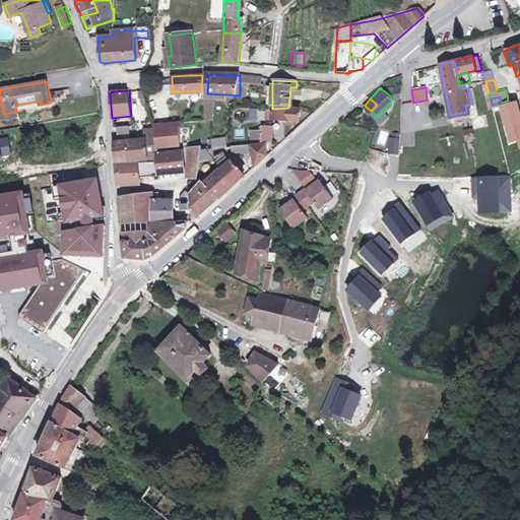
[(519,148),(519,109),(517,100),(498,106),(509,144),(516,142),(518,149),(519,148)]
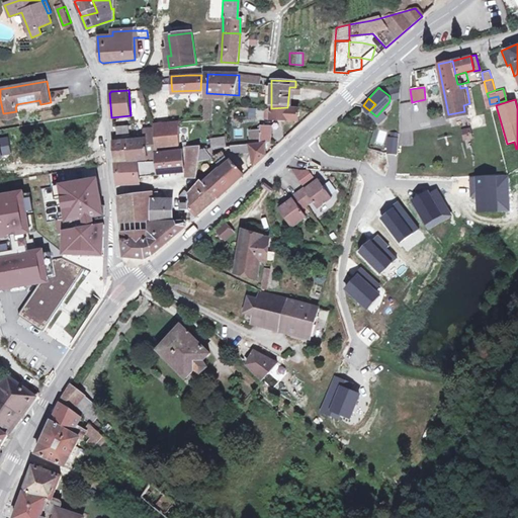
[(264,120),(265,120),(297,119),(296,107),(287,107),(271,108),(271,110),(264,110),(264,120)]
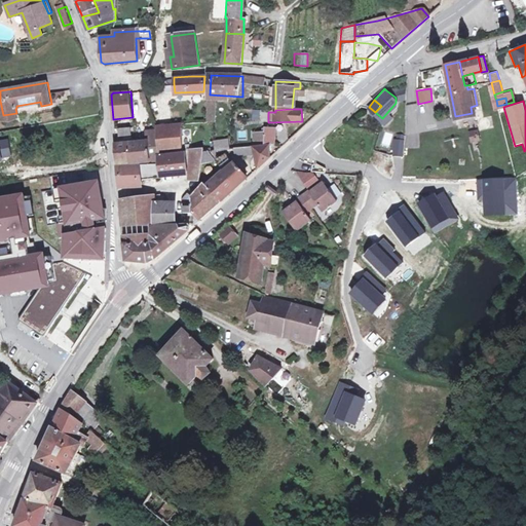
[(392,115),(388,111),(382,118),(386,122),(392,115)]
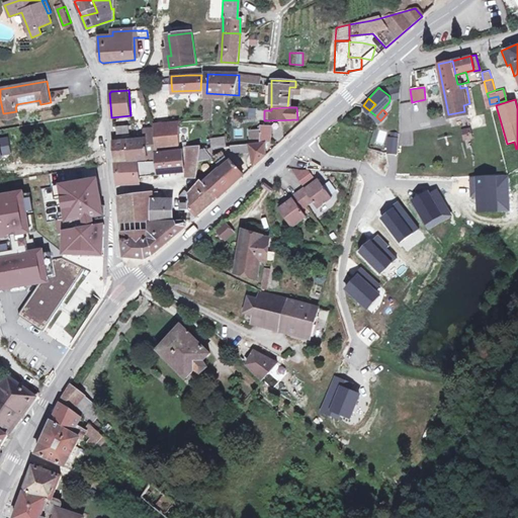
[(261,139),(260,141),(264,141),(270,141),(270,123),(261,122),(261,126),(261,130),(253,130),(249,130),(249,139),(261,139)]
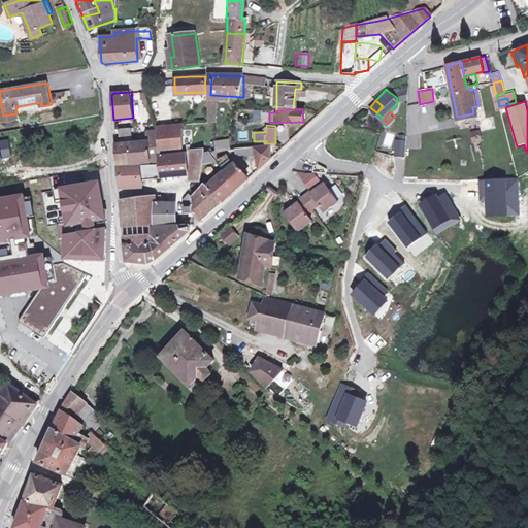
[(120,136),(132,135),(131,131),(135,131),(134,126),(119,128),(120,136)]
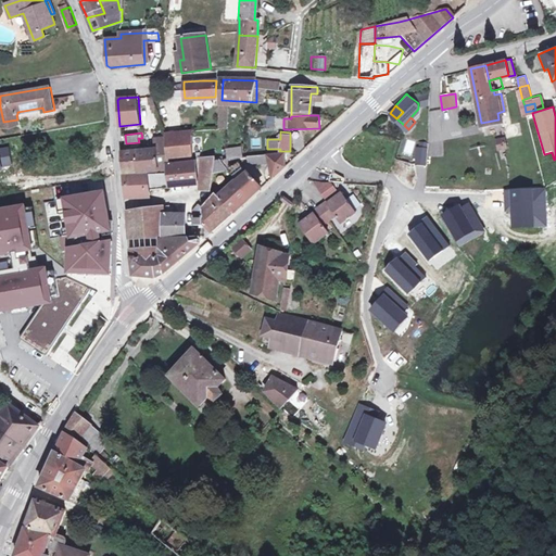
[(193,135),(174,136),(175,155),(194,153),(193,137),(193,135)]
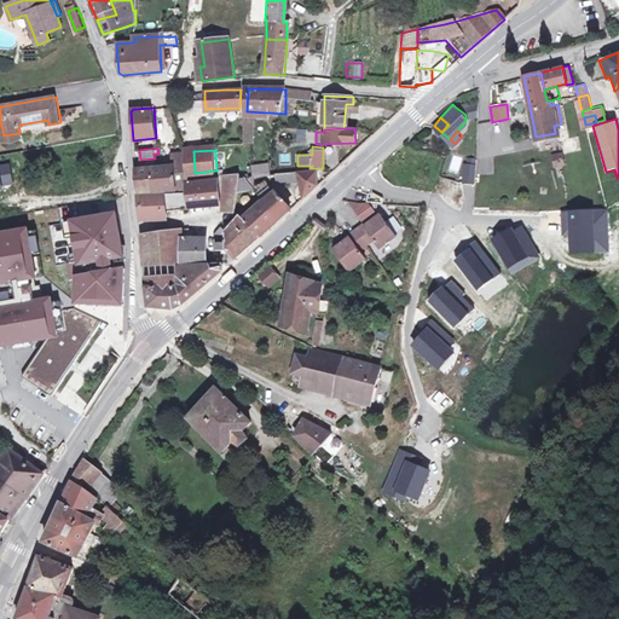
[(175,166),(160,167),(154,167),(155,190),(185,187),(186,187),(186,181),(191,180),(191,173),(195,173),(194,151),(187,151),(187,152),(174,154),(175,166)]
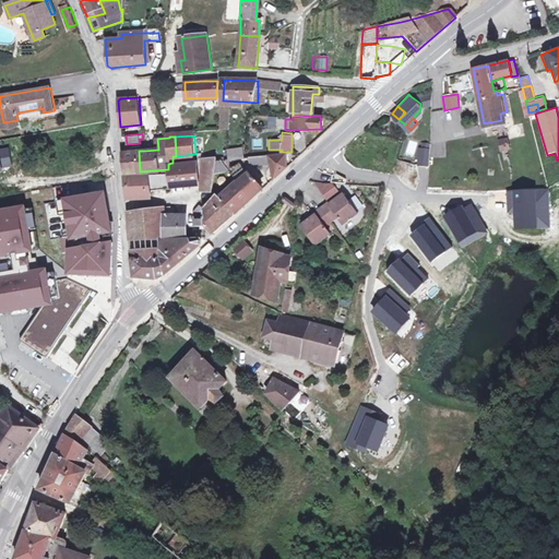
[(203,137),(194,138),(195,154),(204,153),(203,137)]
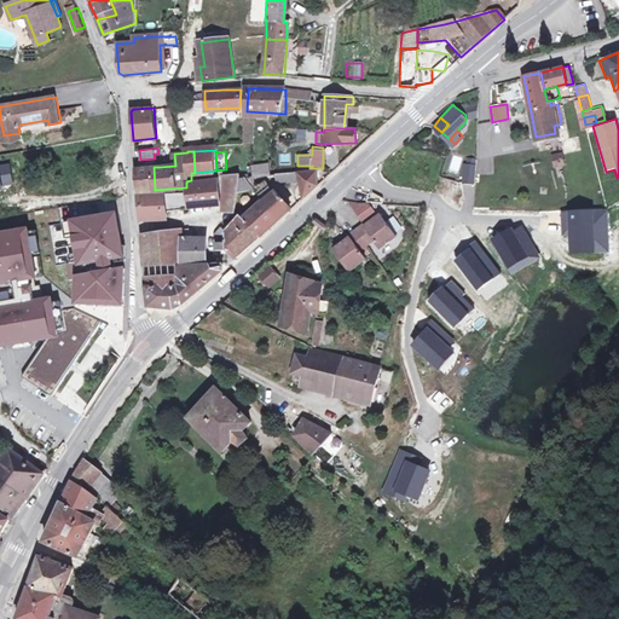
[(566,165),(561,152),(550,156),(555,169),(566,165)]
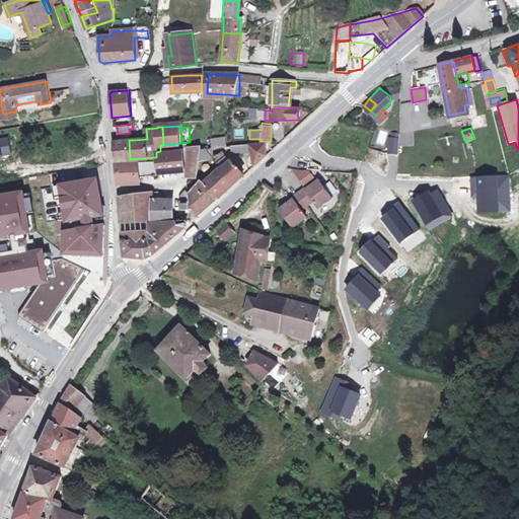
[(388,151),(396,152),(398,132),(392,132),(391,136),(390,135),(388,151)]
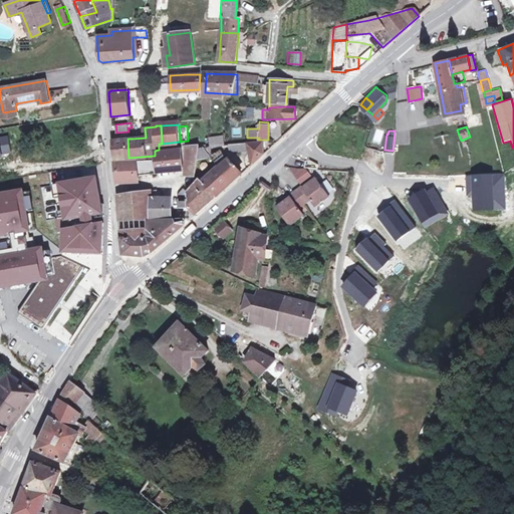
[(114,159),(129,158),(127,139),(112,140),(114,159)]
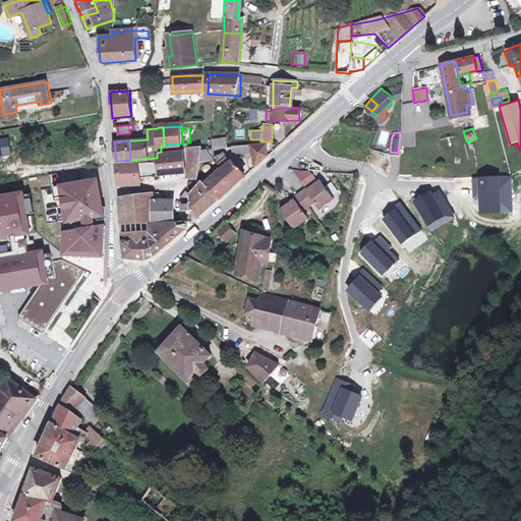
[(266,142),(242,145),(247,153),(254,166),(267,156),(266,142)]
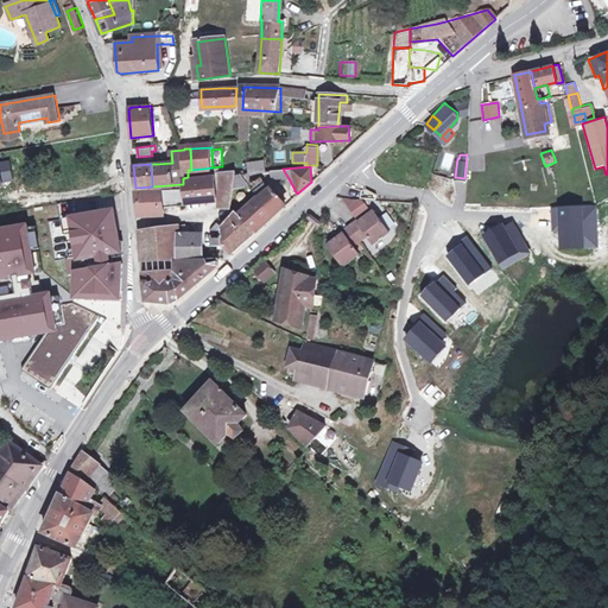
[(283,169),(270,170),(276,178),(289,178),(283,169)]
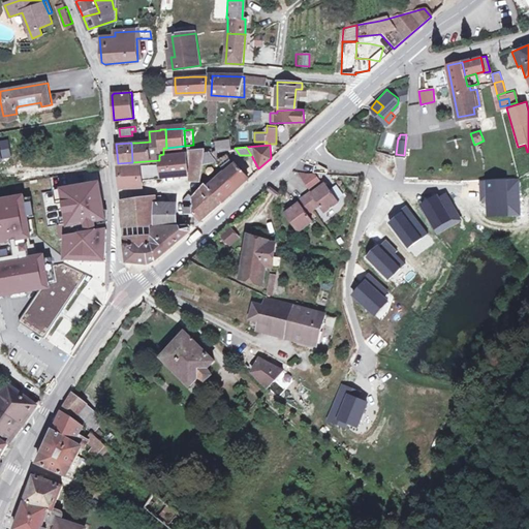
[(207,151),(205,165),(216,159),(211,150),(207,151)]
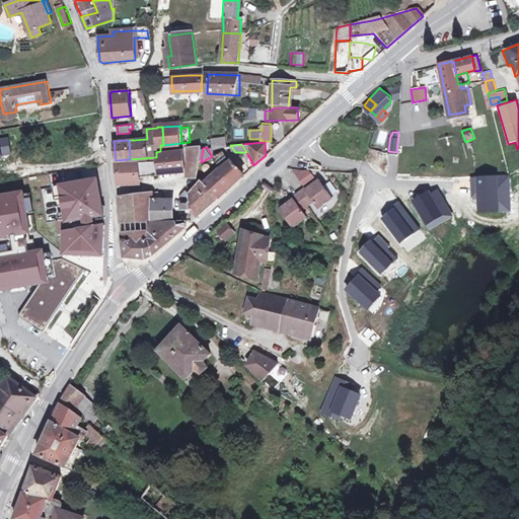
[(201,166),(201,162),(203,148),(193,149),(190,168),(189,177),(198,178),(200,167),(201,166)]
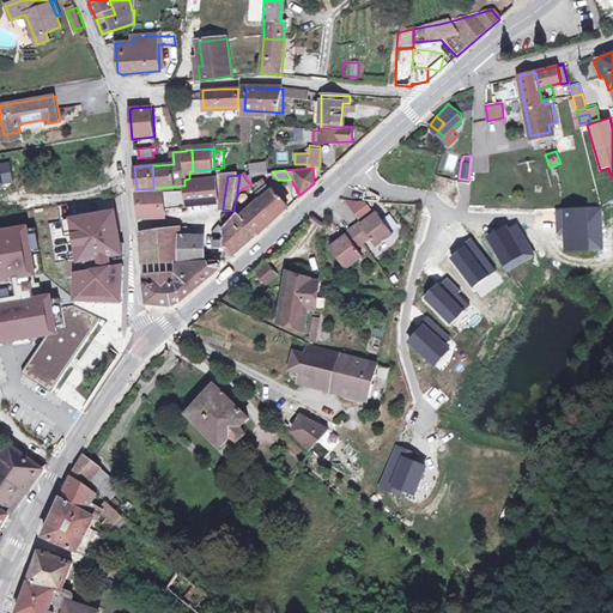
[(218,176),(193,178),(189,178),(190,184),(184,186),(183,186),(184,187),(184,189),(187,201),(219,199),(218,176)]
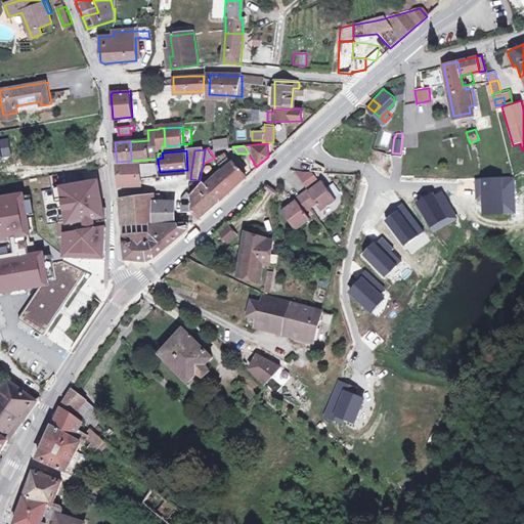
[(214,158),(222,170),(236,185),(247,176),(233,160),(231,160),(226,154),(224,151),(214,158)]
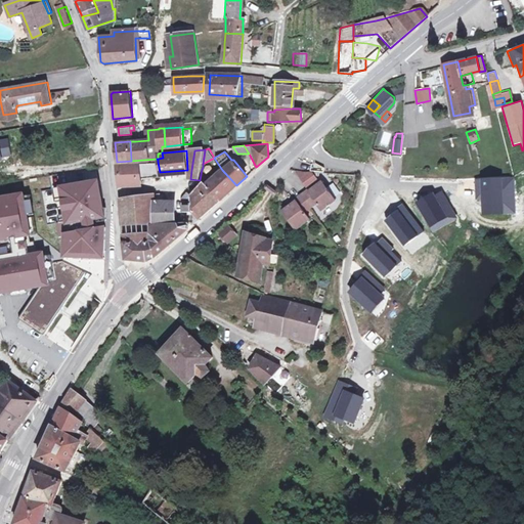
[(158,162),(117,165),(119,184),(122,185),(139,183),(138,177),(160,175),(160,172),(158,162)]
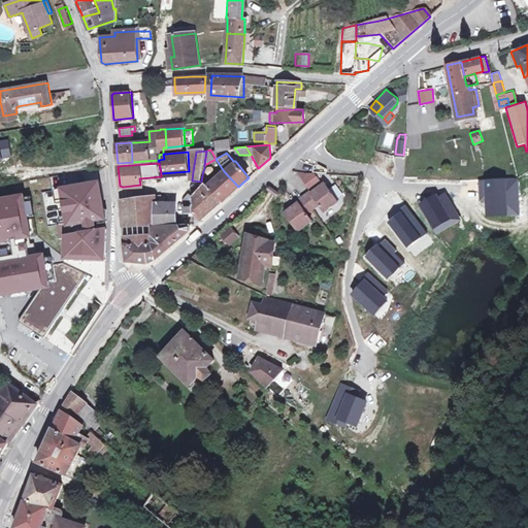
[(306,189),(321,182),(314,168),(299,175),(306,189)]
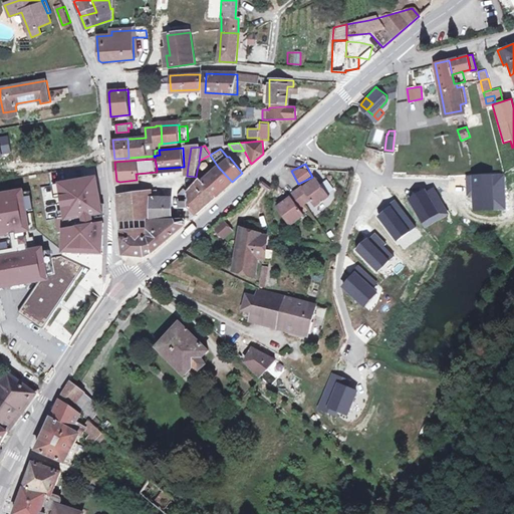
[(218,167),(203,182),(216,197),(232,182),(218,167)]
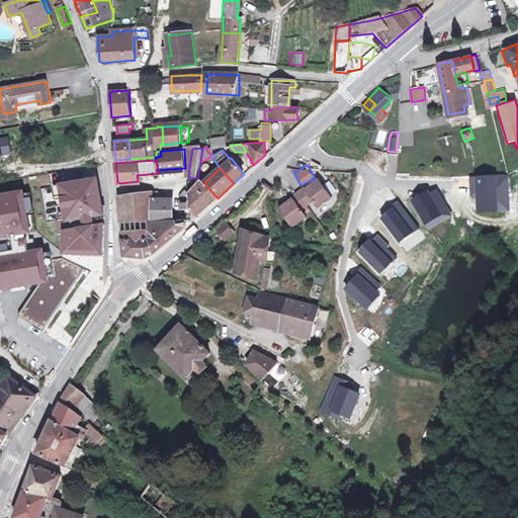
[(477,212),(510,210),(508,174),(468,176),(469,197),(476,197),(477,212)]
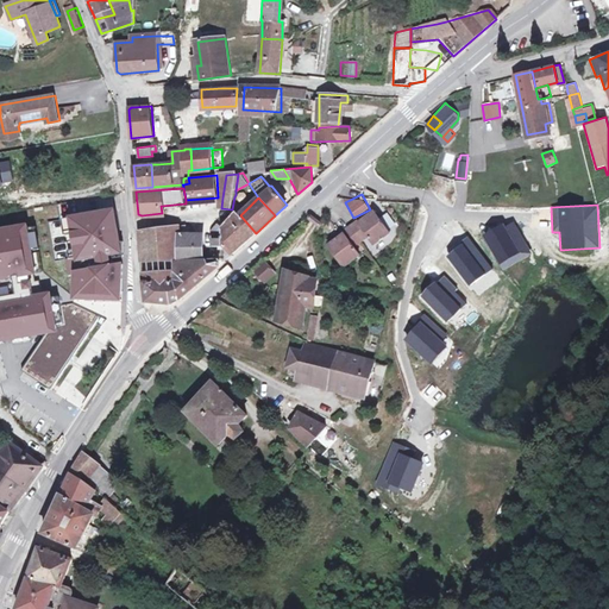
[(76,292),(87,292),(87,297),(111,299),(111,293),(123,293),(123,263),(120,264),(118,257),(123,256),(124,240),(120,242),(114,209),(70,217),(74,234),(76,249),(77,256),(69,258),(67,258),(70,275),(76,274),(76,292)]
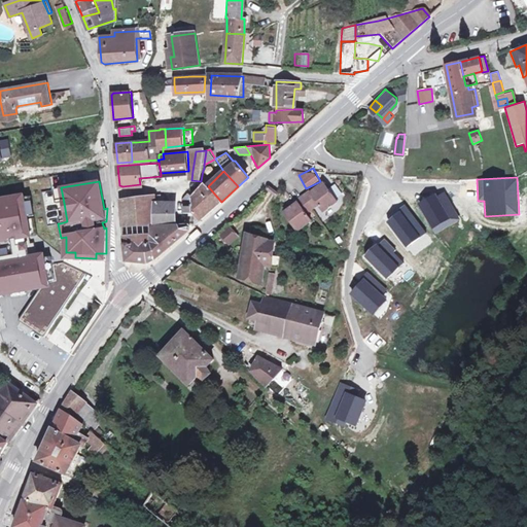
[(313,190),(307,195),(316,207),(321,204),(326,210),(341,201),(326,182),(314,191),(313,190)]
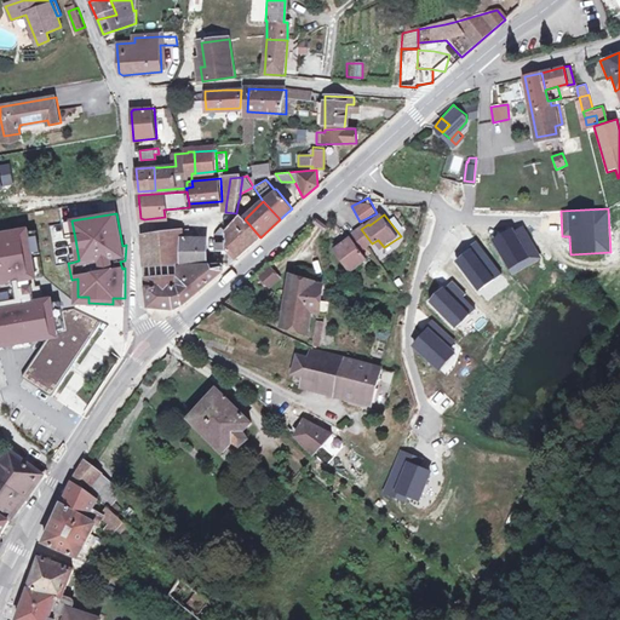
[(229,234),(222,227),(216,233),(216,250),(228,248),(229,264),(260,237),(245,219),(229,234)]
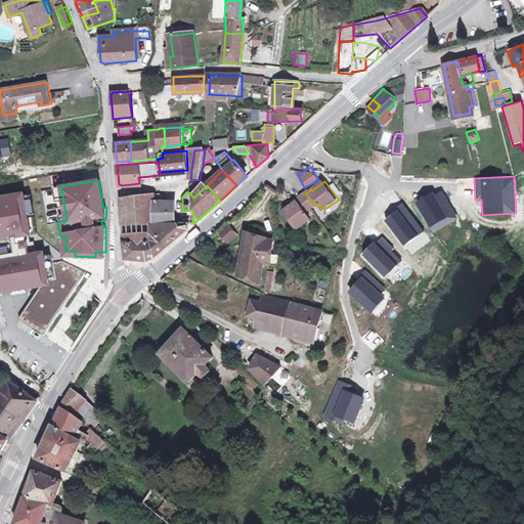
[(60,186),(53,188),(56,203),(63,202),(60,186)]
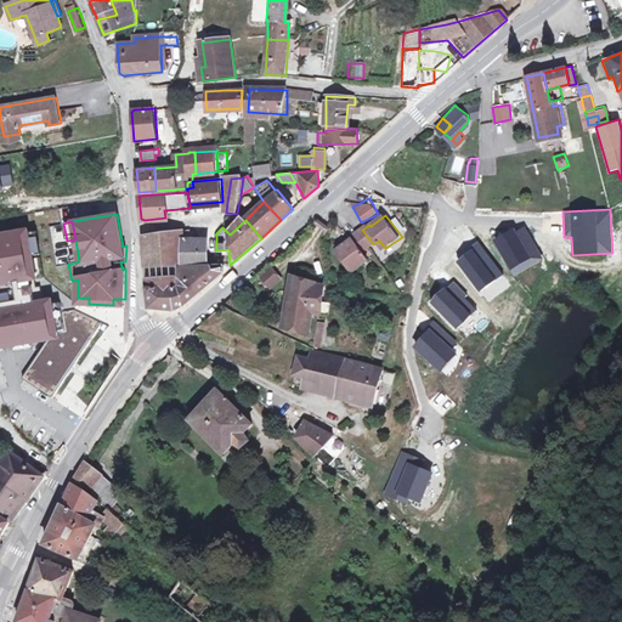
[(61,225),(49,226),(52,243),(63,242),(61,225)]
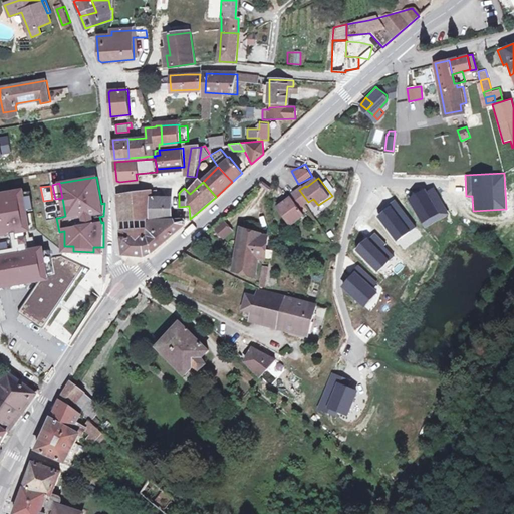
[(408,199),(426,229),(451,214),(434,187),(428,191),(426,188),(408,199)]
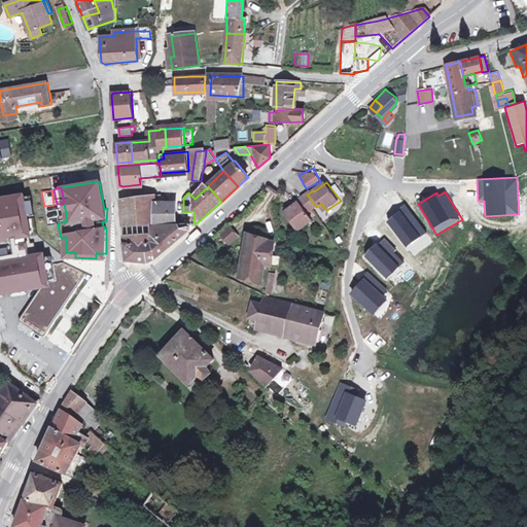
[(40,288),(39,283),(45,282),(56,280),(54,265),(51,256),(37,249),(36,242),(31,243),(30,237),(31,237),(28,218),(27,217),(24,198),(23,195),(0,199),(0,289),(11,287),(12,293),(40,288)]
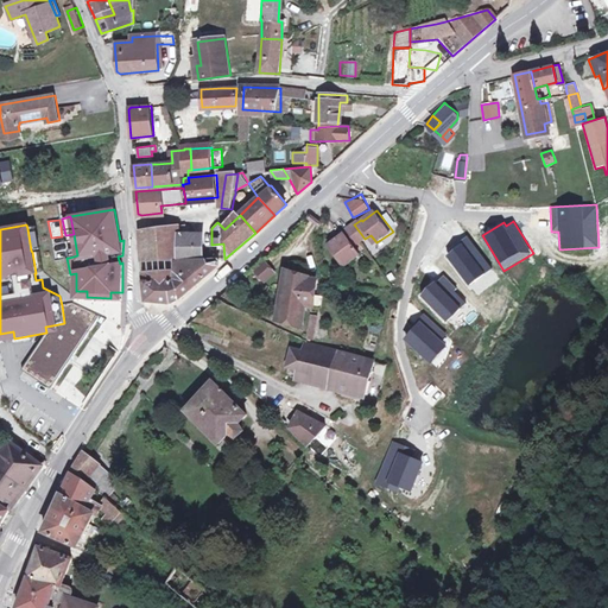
[(141,229),(146,285),(147,301),(172,304),(182,298),(181,258),(181,239),(189,238),(189,234),(189,228),(189,225),(141,229)]
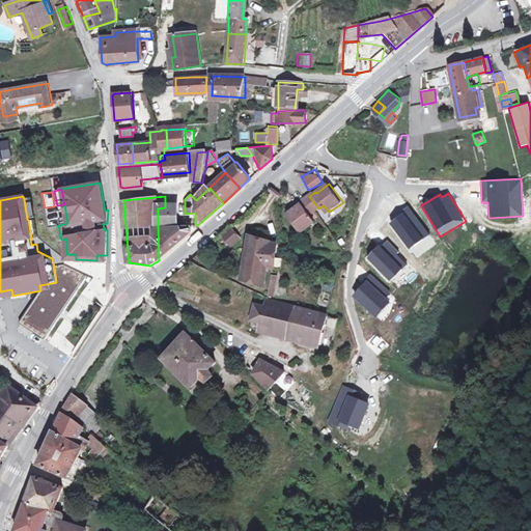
[(302,203),(288,213),(302,231),(316,221),(311,215),(318,208),(309,196),(301,202),(302,203)]
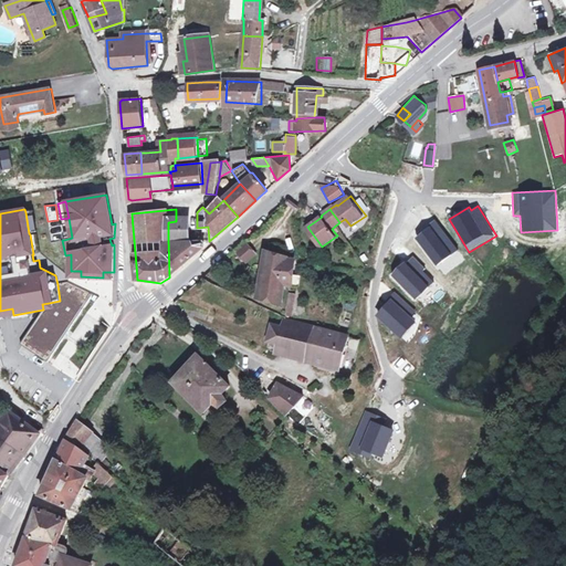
[(32,211),(25,212),(29,233),(37,232),(32,211)]
